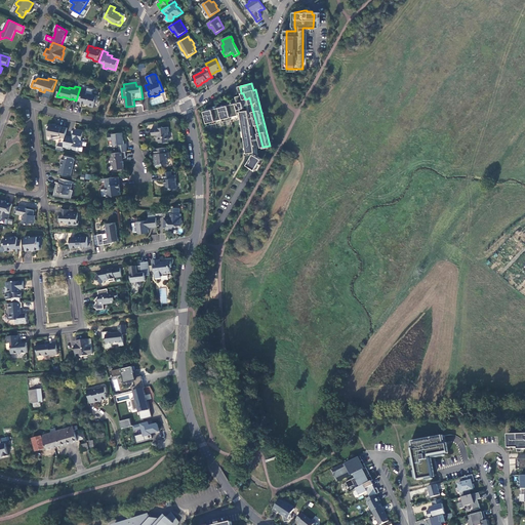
[(85,88),(80,87),(76,101),(81,102),(81,103),(88,105),(89,106),(93,108),(95,103),(96,102),(98,96),(92,94),(91,92),(85,90),(85,88)]
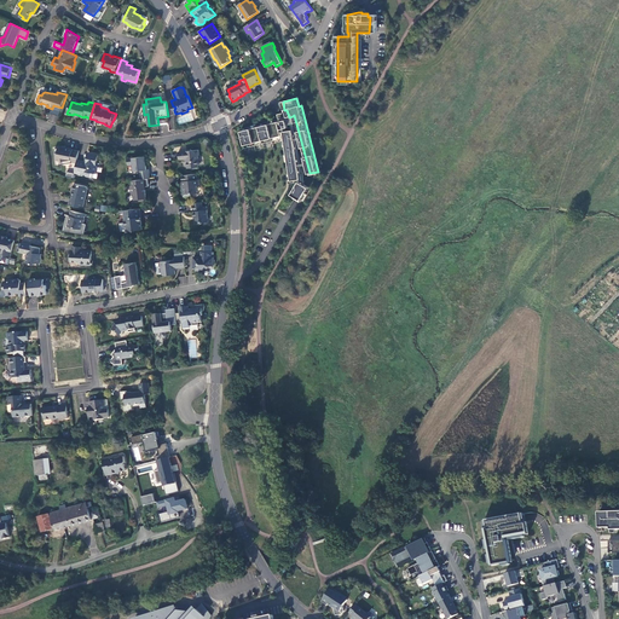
[(285,136),(293,180),(302,179),(294,129),(285,132),(281,132),(279,122),(242,128),(244,145),(282,139),(281,136),(285,136)]
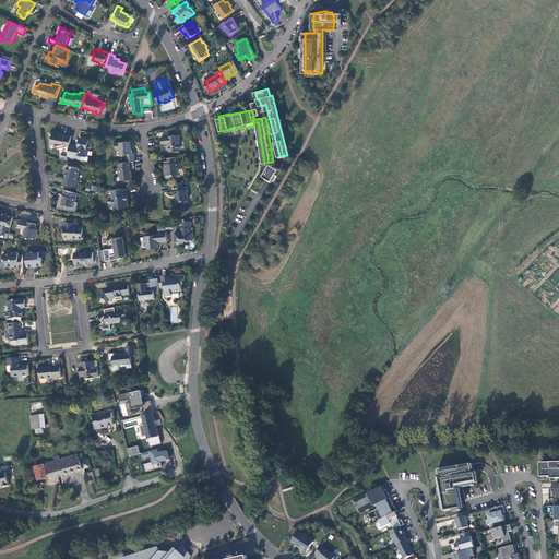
[(66,147),(66,146),(69,147),(70,144),(72,137),(62,134),(62,135),(60,135),(60,133),(49,134),(51,144),(57,145),(57,149),(66,147)]
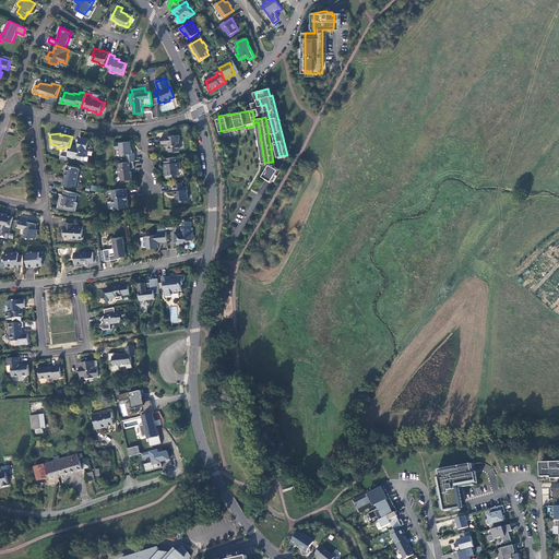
[(179,135),(162,138),(162,144),(167,144),(168,146),(169,146),(169,151),(171,152),(178,151),(180,150),(179,141),(180,140),(179,135)]
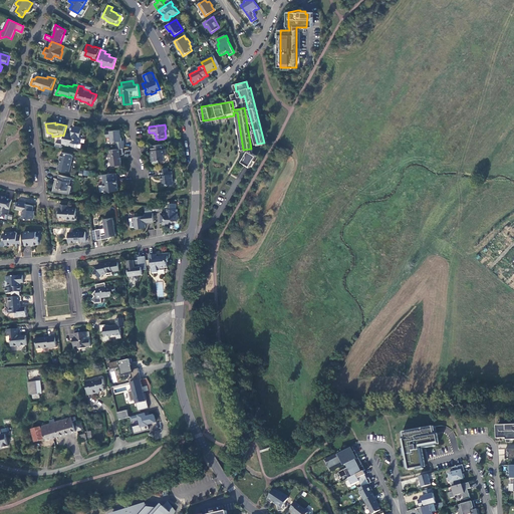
[(64,133),(63,136),(62,144),(66,145),(75,147),(76,144),(79,145),(81,138),(80,138),(82,129),(74,126),(72,133),(70,134),(64,133)]
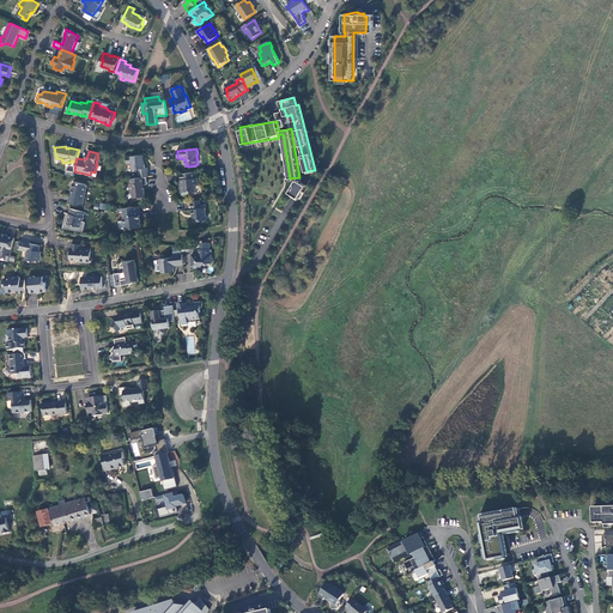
[(139,169),(140,177),(147,177),(149,177),(147,168),(146,168),(144,155),(126,157),(127,164),(132,163),(133,170),(138,169),(139,169)]
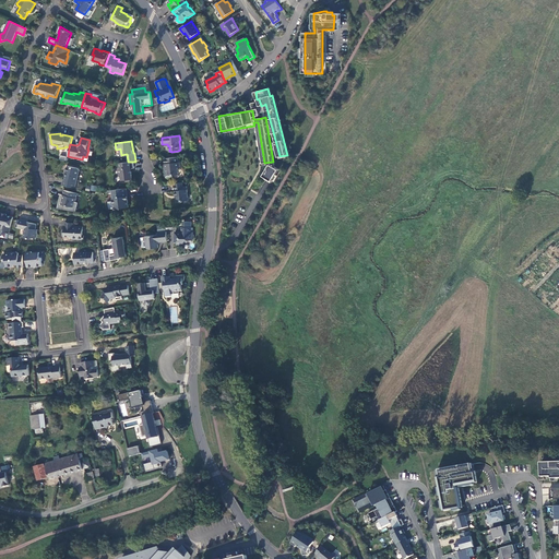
[(178,157),(165,158),(165,164),(164,164),(165,169),(166,168),(166,170),(165,170),(166,177),(173,177),(173,175),(179,174),(178,167),(180,167),(180,162),(179,163),(179,162),(178,157)]
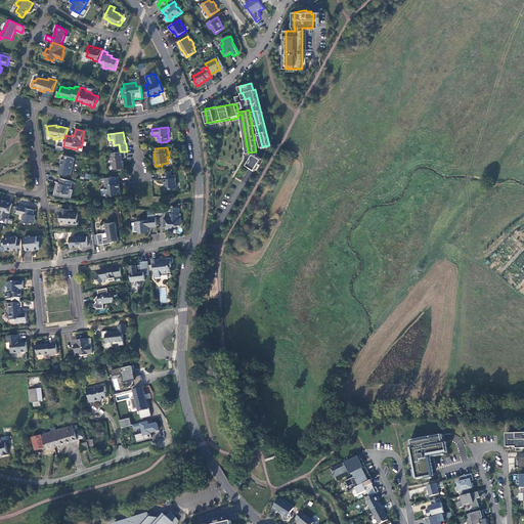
[(126,151),(120,151),(113,153),(113,158),(111,158),(112,165),(114,164),(114,169),(118,169),(119,170),(124,170),(123,158),(126,158),(126,151)]
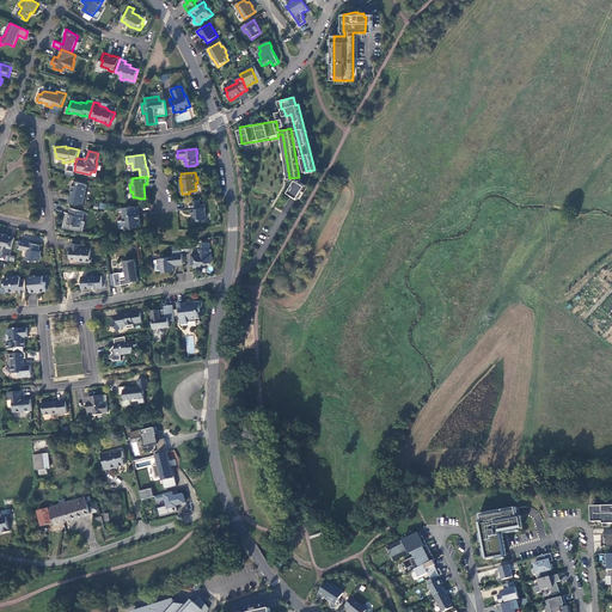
[(306,185),(297,179),(289,193),(299,197),(306,185)]
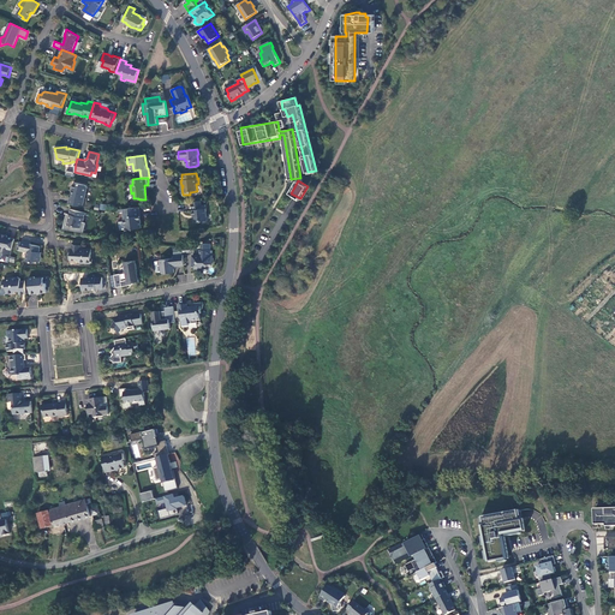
[(70,197),(69,203),(83,207),(88,187),(87,185),(76,183),(73,184),(72,187),(73,190),(72,197),(70,197)]
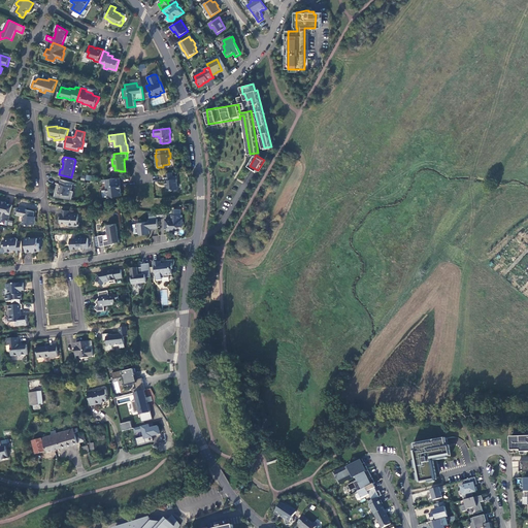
[(172,172),(165,173),(166,180),(165,180),(166,192),(172,191),(172,190),(178,189),(176,176),(172,176),(172,172)]
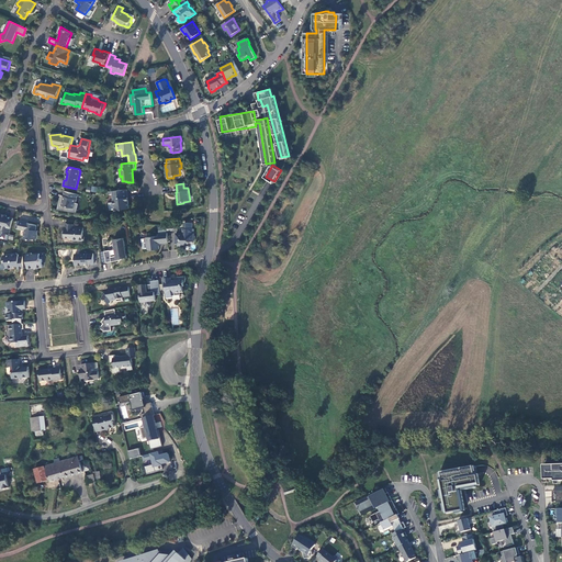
[(128,198),(127,189),(112,191),(114,210),(130,209),(128,201),(127,201),(127,198),(128,198)]
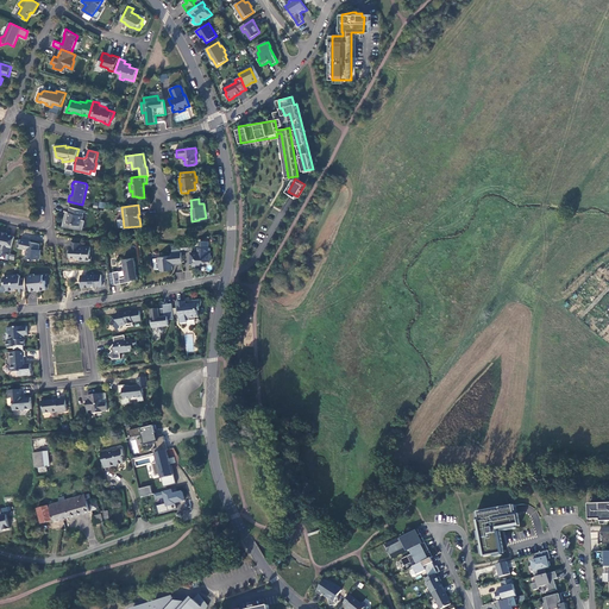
[(69,215),(68,215),(66,223),(80,226),(82,220),(83,220),(83,215),(85,211),(69,207),(68,212),(69,213),(69,215)]
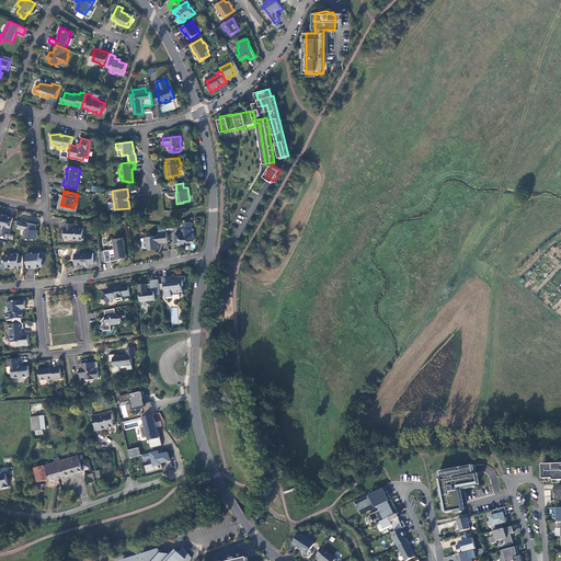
[(9,232),(10,227),(11,228),(13,218),(7,216),(7,215),(2,214),(1,215),(0,214),(0,226),(4,228),(3,231),(9,232)]
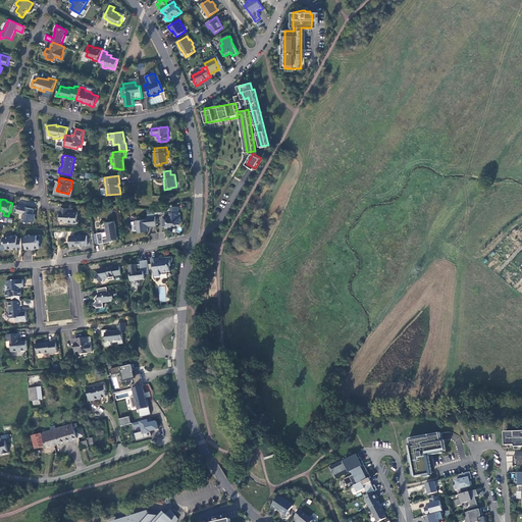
[(16,205),(14,212),(23,214),(21,221),(29,222),(29,221),(34,222),(34,221),(35,221),(36,218),(35,217),(35,216),(33,216),(35,209),(27,207),(27,206),(18,205),(18,206),(16,205)]
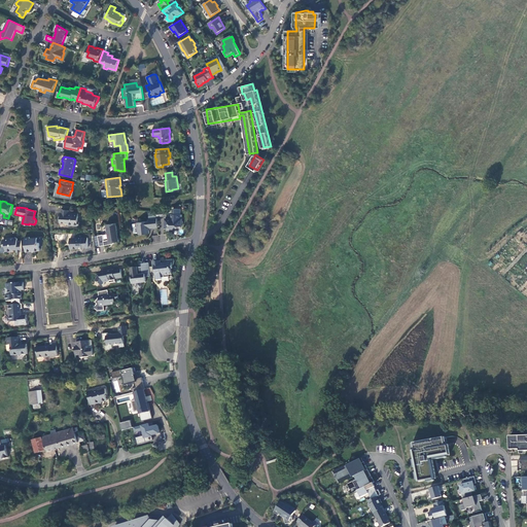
[(68,223),(68,225),(79,225),(79,222),(78,221),(78,213),(73,213),(73,214),(70,213),(70,211),(62,209),(61,216),(60,216),(59,222),(68,223)]
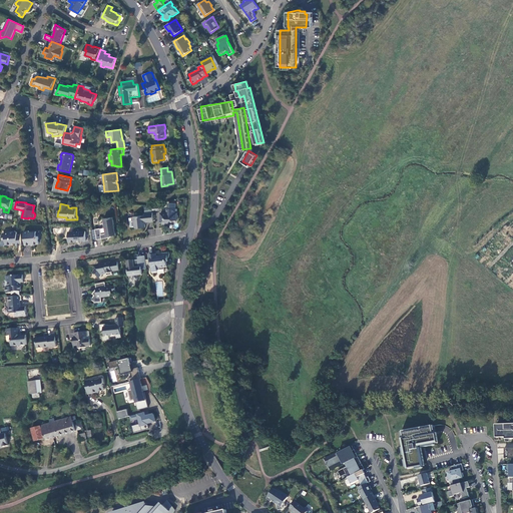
[(166,213),(160,213),(160,221),(162,221),(162,224),(168,224),(169,222),(172,222),(172,219),(177,220),(177,213),(176,213),(175,213),(176,208),(168,208),(167,212),(166,213)]
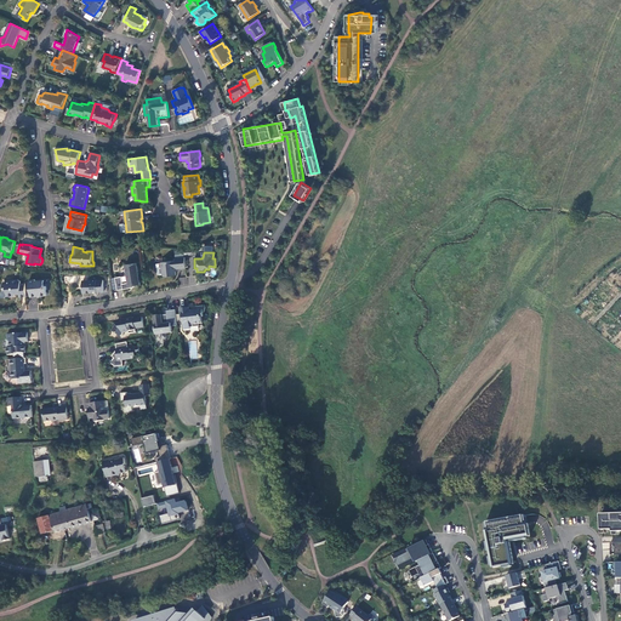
[(187,268),(184,257),(176,258),(176,261),(161,262),(161,263),(161,267),(163,268),(164,275),(165,277),(176,275),(176,271),(177,269),(187,268)]
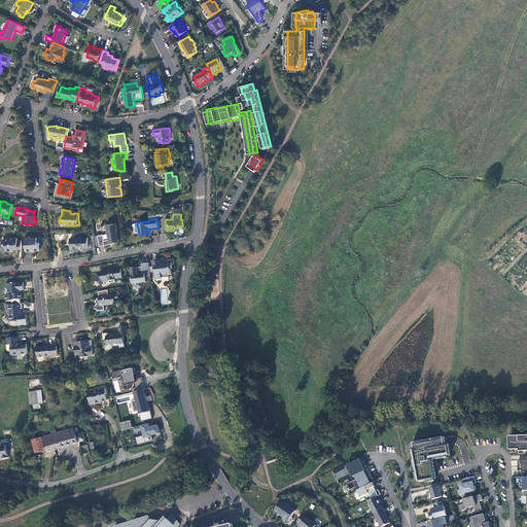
[(110,243),(119,241),(116,223),(107,224),(109,240),(104,241),(103,235),(98,236),(100,246),(110,244),(110,243)]
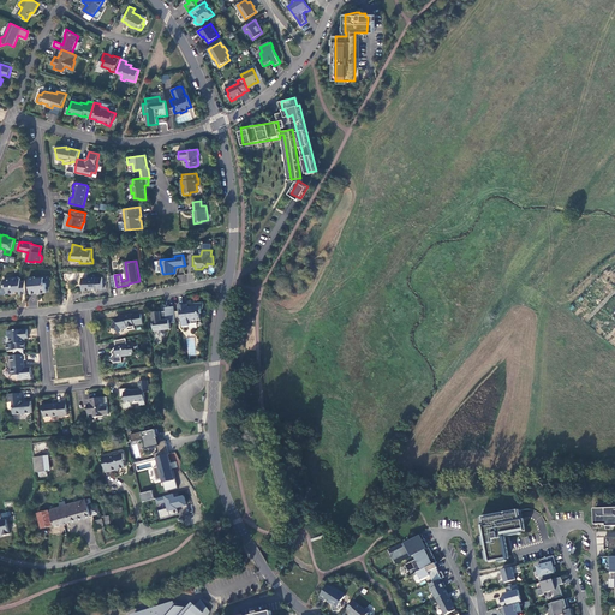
[(82,278),(83,291),(103,290),(102,278),(96,278),(94,275),(88,275),(89,278),(82,278)]
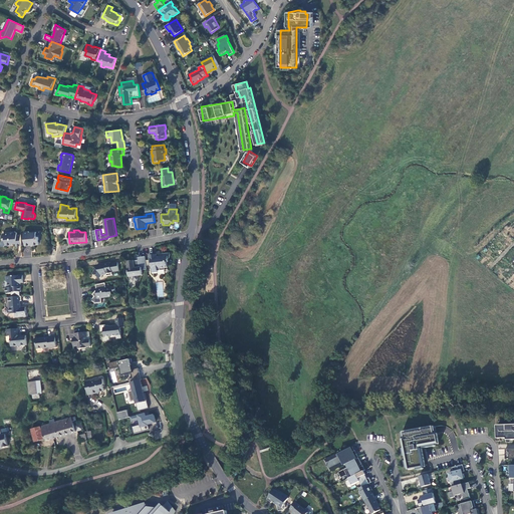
[(16,246),(22,245),(21,234),(17,235),(17,233),(15,231),(5,232),(3,235),(3,240),(6,246),(13,245),(13,243),(16,243),(16,246)]
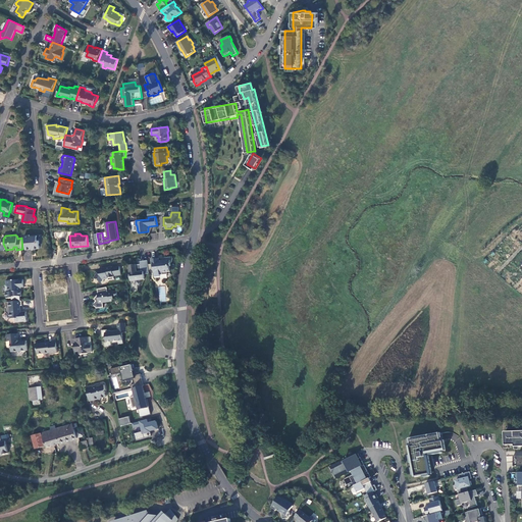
[(31,236),(30,235),(24,236),(25,249),(32,249),(32,248),(34,247),(36,249),(40,248),(40,241),(38,241),(37,236),(31,236)]
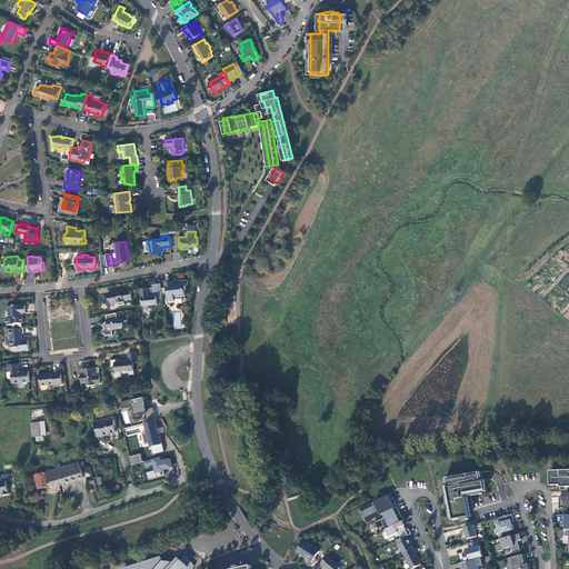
[(173,282),(166,282),(167,293),(168,293),(169,302),(176,302),(175,300),(176,300),(182,299),(182,297),(186,296),(185,290),(187,290),(187,286),(188,286),(189,282),(188,280),(180,281),(180,285),(178,285),(177,283),(173,283),(173,282)]
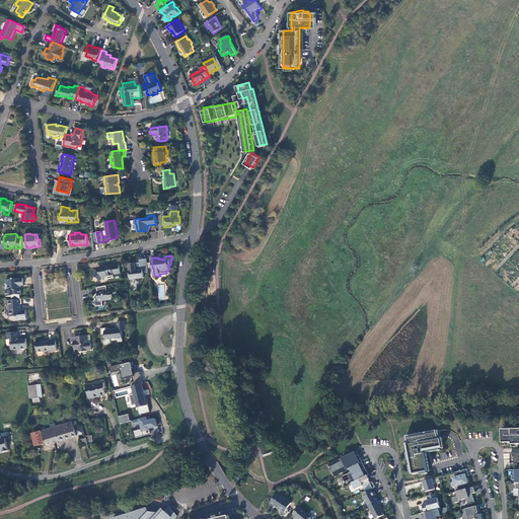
[(148,270),(147,260),(140,260),(140,263),(140,266),(139,266),(138,266),(136,266),(136,264),(129,264),(130,280),(135,279),(135,282),(137,283),(139,283),(140,282),(140,279),(144,278),(143,273),(143,271),(147,270),(148,270)]
